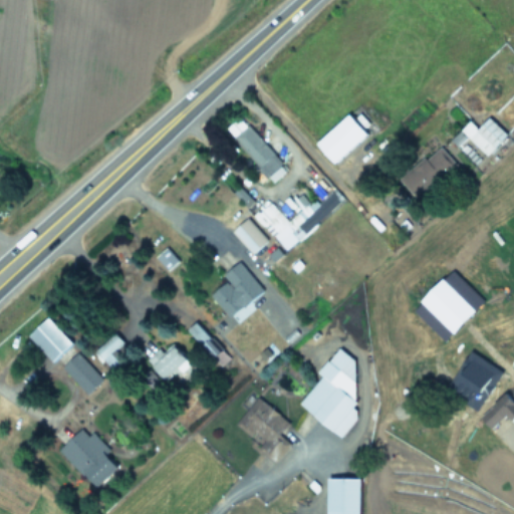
[(368,134),(349,113),(317,145),(337,164),(368,134)]
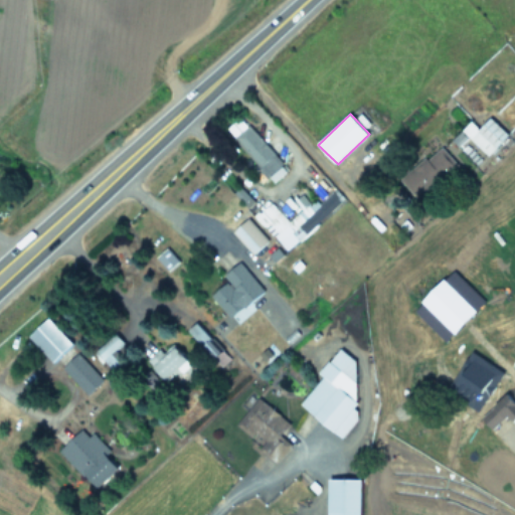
[(509,137),(491,119),(479,130),(472,122),(453,142),(459,148),(468,138),(488,158),(509,137)]
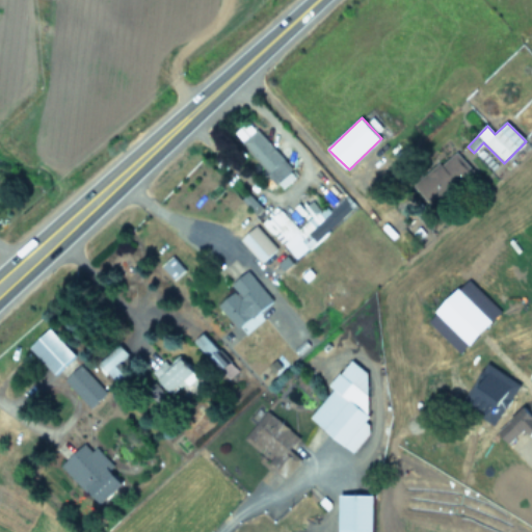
[(239,138),(280,181),(293,168),(253,126),(239,138)]
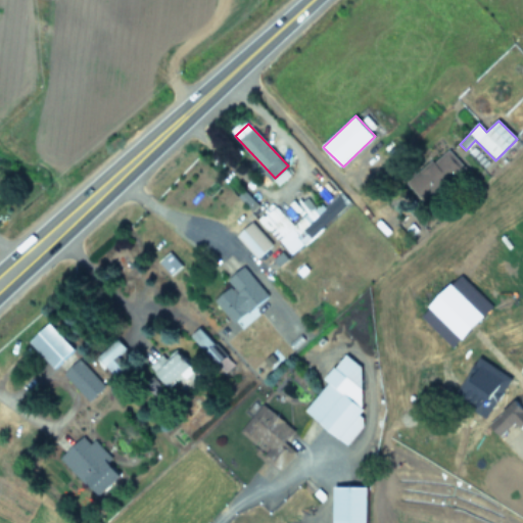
[(468,171),(447,149),(411,183),(431,205),(468,171)]
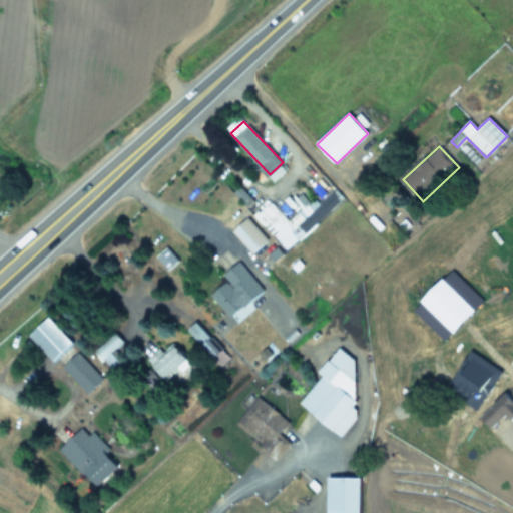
[(289,222),(272,203),(260,214),(283,238),(295,227),(305,237),(341,204),(333,195),(314,212),(307,205),(289,222)]
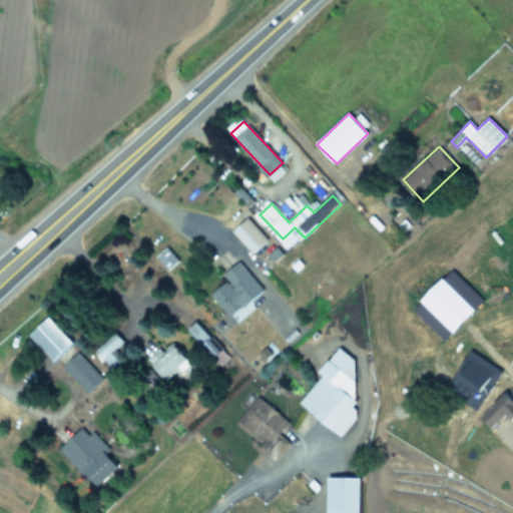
[(232,232),(254,254),(269,240),(246,218),(232,232)]
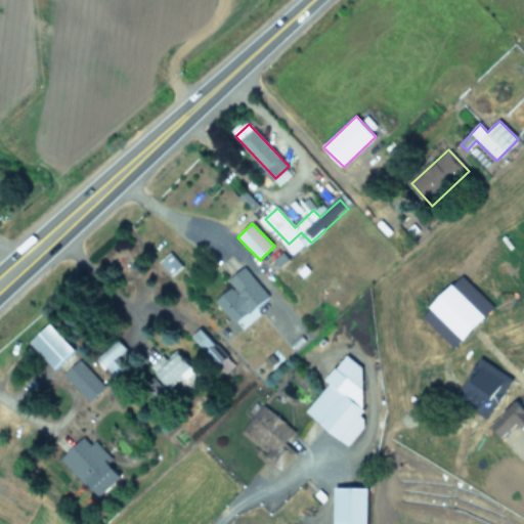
[(234,289),(217,301),(234,325),(269,300),(247,268),(229,281),(234,289)]
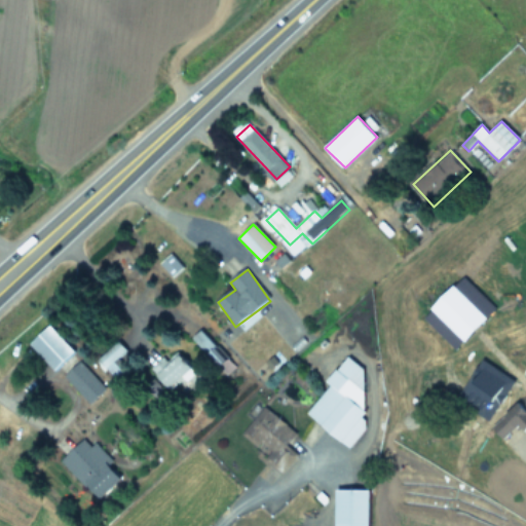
[(31,346),(57,372),(77,351),(51,327),(31,346)]
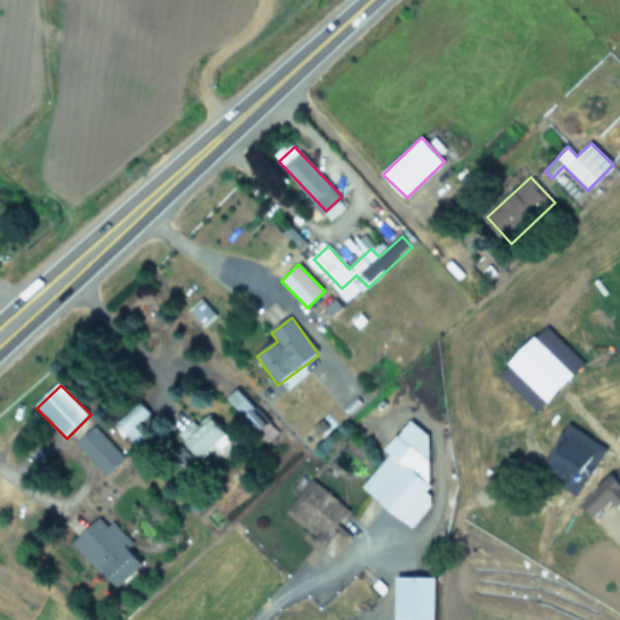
[(227,396),(246,417),(256,408),(235,388),(227,396)]
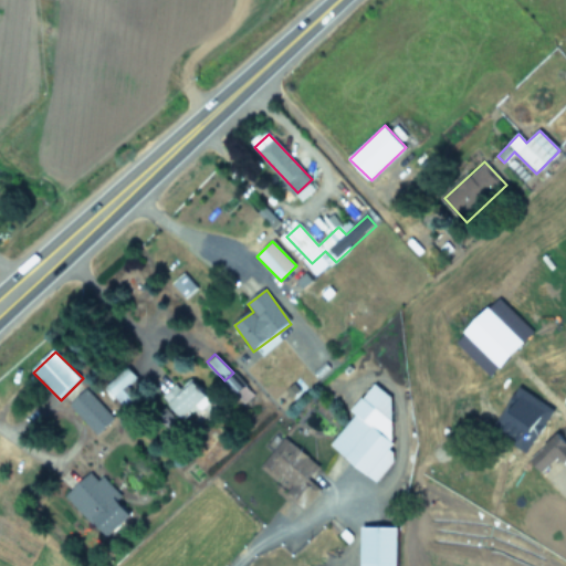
[(186,421),(210,398),(195,381),(170,405),(186,421)]
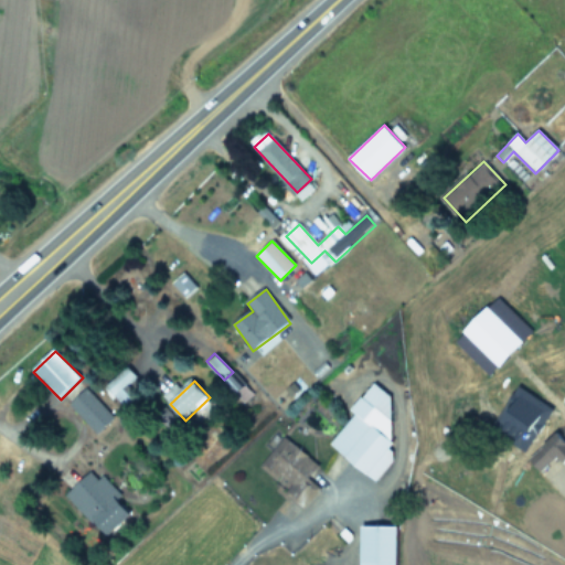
[(352,411),(356,414),(331,445),(376,482),(396,457),(388,450),(395,443),(388,436),(396,427),(385,417),(397,403),(374,384),(352,411)]
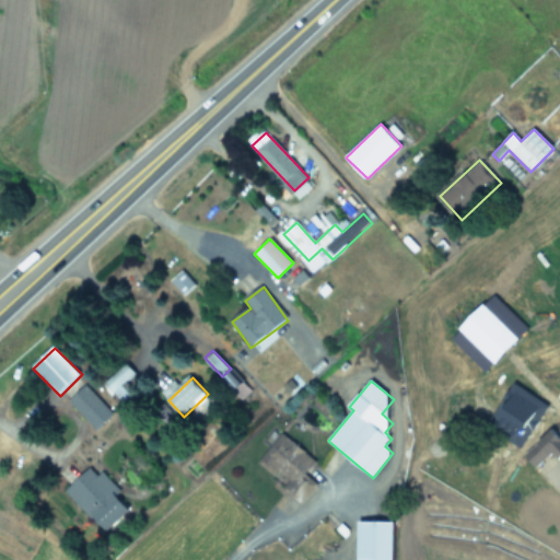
[(70,404),(97,430),(115,412),(88,386),(70,404)]
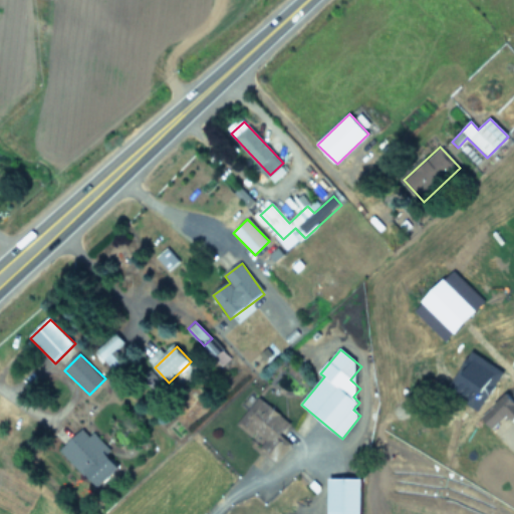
[(513,408),(504,397),(481,418),(492,432),(513,413),(513,408)]
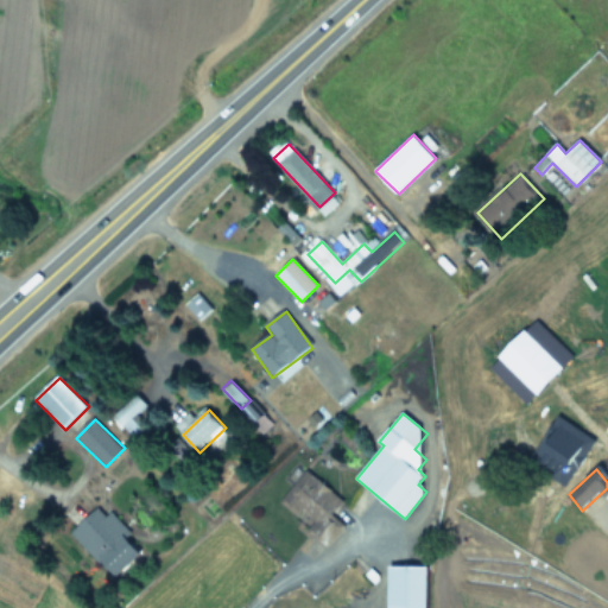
[(344,502),(309,470),(280,501),(310,529),(306,533),(325,550),(346,527),(333,515),(344,502)]
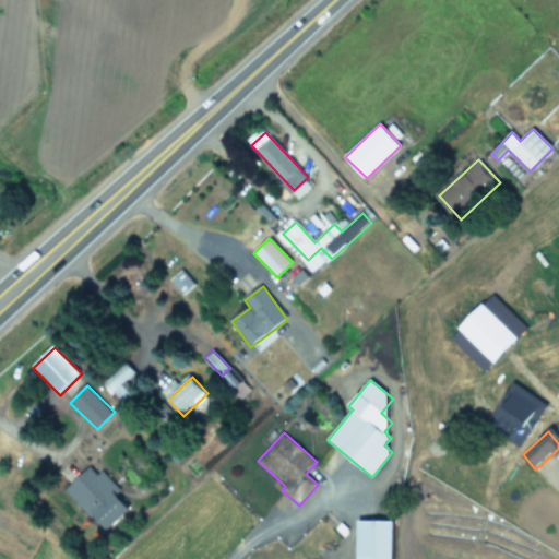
[(67,491),(107,533),(134,507),(93,465),(67,491)]
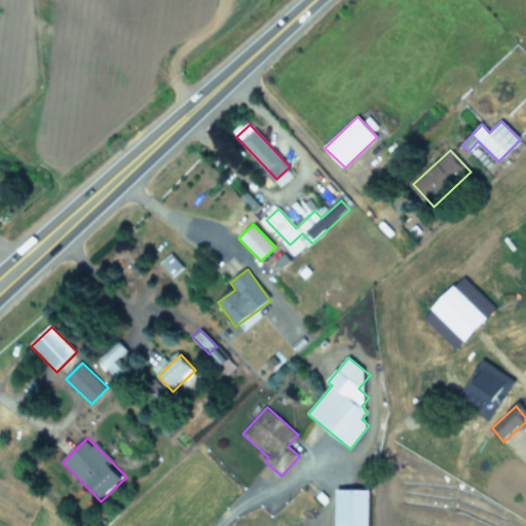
[(369,525),(370,491),(337,491),(336,525),(369,525)]
